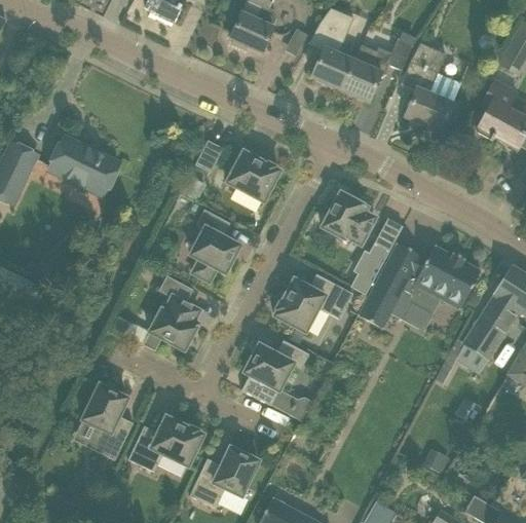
[(148,0),(145,7),(160,14),(157,20),(171,26),(182,0),(148,0)]
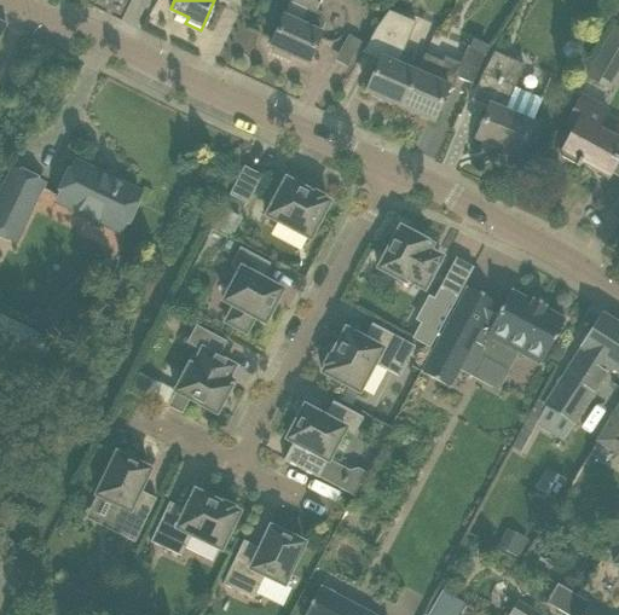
[(291,0),(284,16),(283,15),(270,44),(307,61),(325,21),(322,11),(316,7),(318,0),(291,0)]
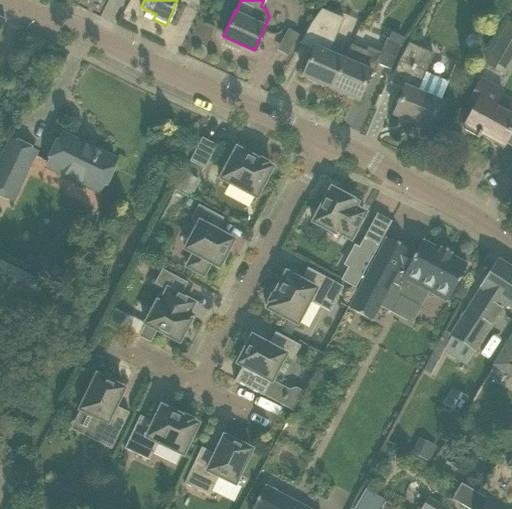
[(302,74),(332,87),(344,59),(329,52),(344,16),(321,6),(310,22),(299,40),(314,46),(302,74)]
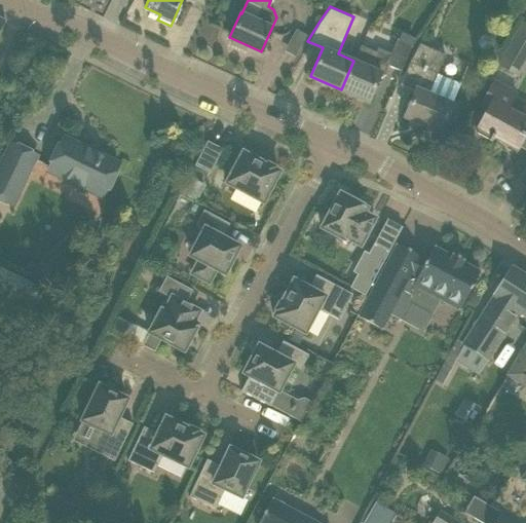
[(525,57),(525,24),(520,21),(498,60),(518,71),(525,57)]
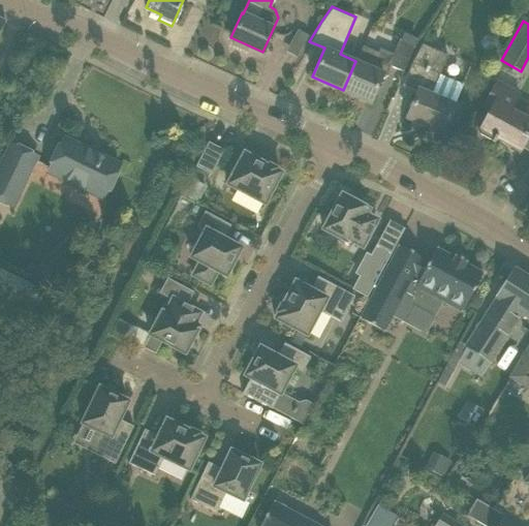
[(287,48),(298,53),(308,32),(299,27),(287,48)]
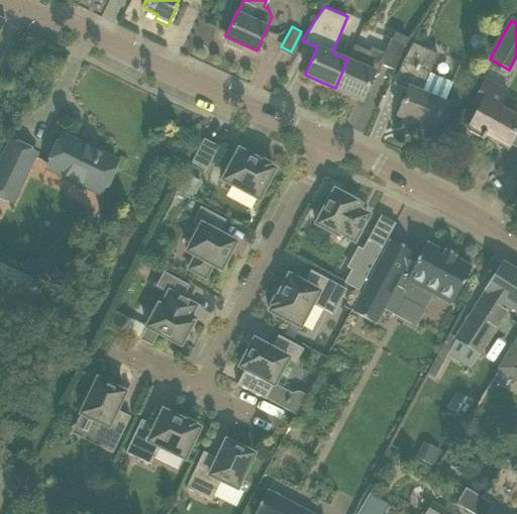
[(404,42),(407,36),(393,31),(391,37),(404,42)]
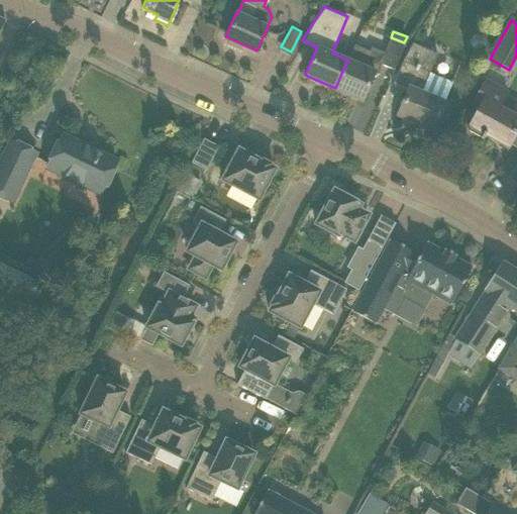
[(347,60),(335,88),(362,99),(373,72),(377,73),(381,63),(394,68),(404,42),(391,37),(385,52),(372,45),(369,52),(353,45),(347,60)]
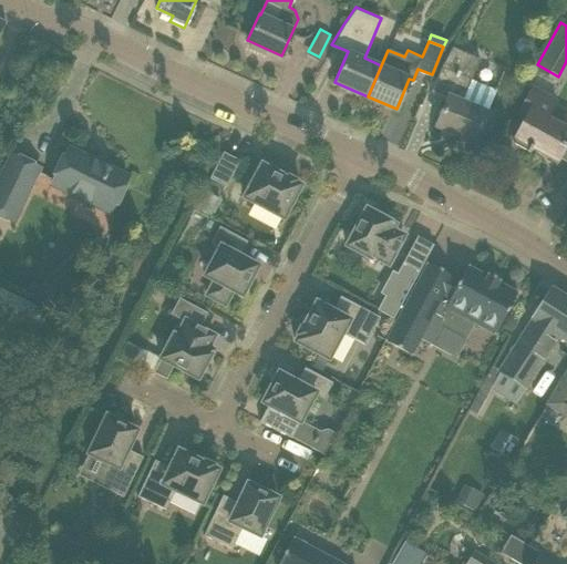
[(475,142),(488,110),(497,90),(471,78),(480,57),(452,45),(440,67),(431,89),(447,95),(435,125),(457,134),(460,131),(475,137),(474,141),(475,142)]
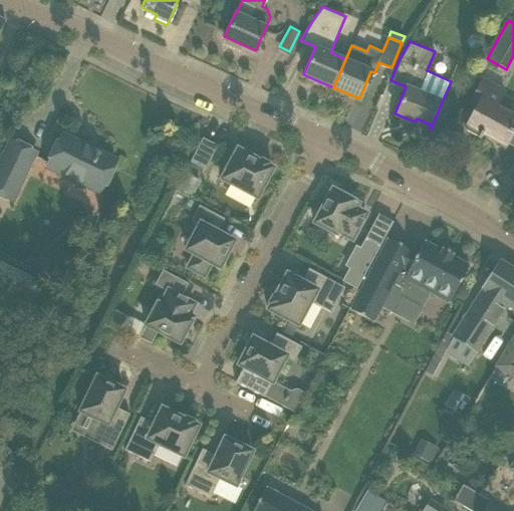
[(513,125),(513,115),(495,105),(504,89),(483,78),(471,99),(478,103),(467,124),(468,124),(466,128),(478,135),(481,137),(483,134),(504,145),(507,141),(513,144),(513,125),(513,126),(513,125)]
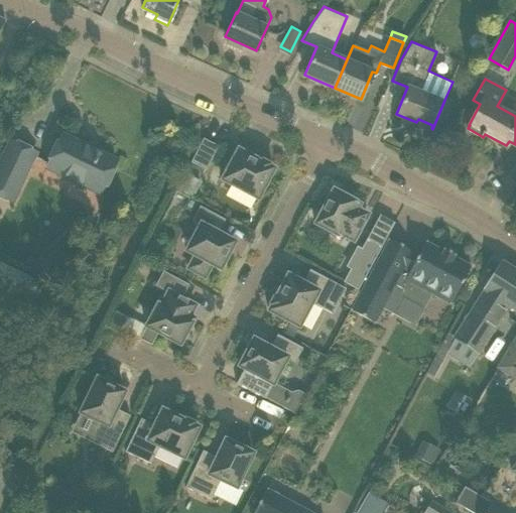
[(61,134),(47,165),(101,190),(115,159),(61,134)]
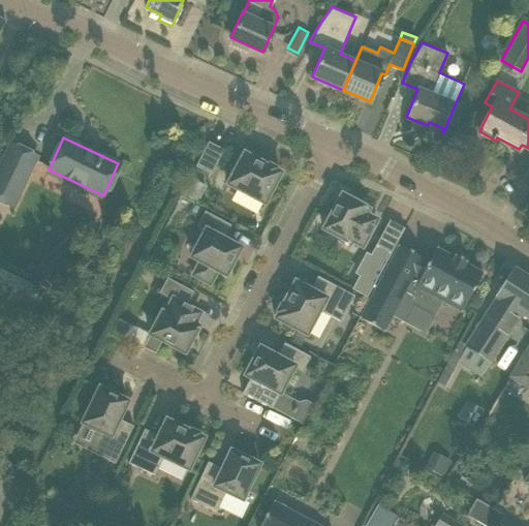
[(223,148),(209,140),(195,164),(211,173),(223,148)]
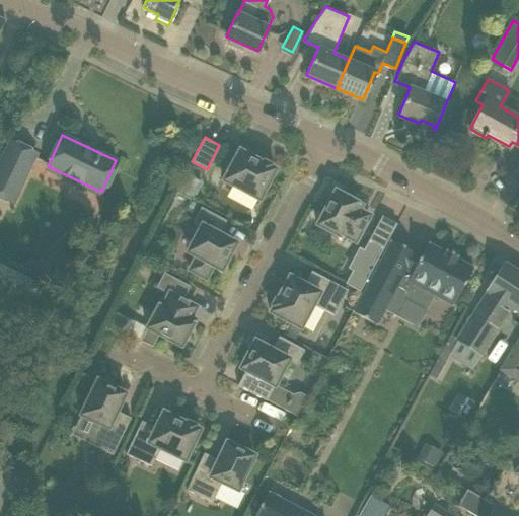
[(0,195),(12,201),(36,152),(10,140),(0,161),(0,195)]
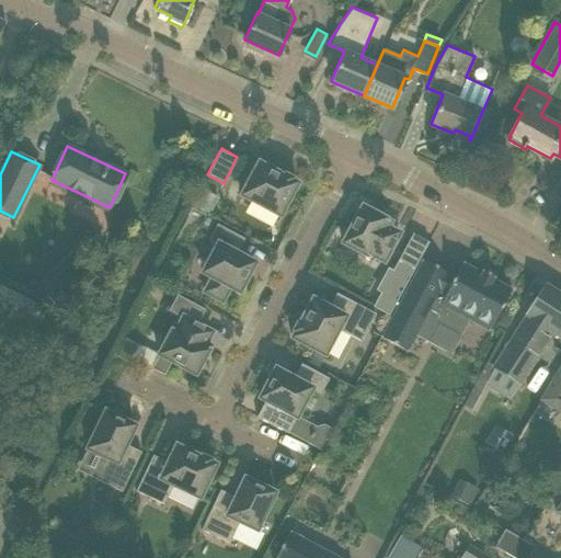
[(259,161),(241,194),(279,215),(297,182),(295,180),(294,177),(285,172),(282,173),(259,161)]
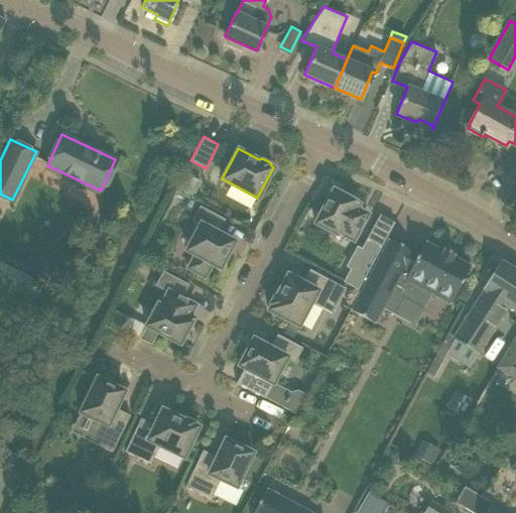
[(199,180),(186,173),(179,186),(192,194),(199,180)]
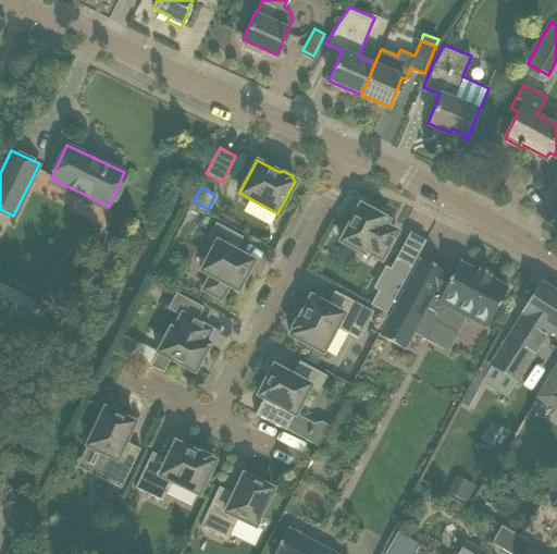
[(368,205),(364,206),(359,204),(339,239),(369,255),(370,253),(381,258),(397,230),(385,223),(388,219),(378,213),(378,210),(368,205)]
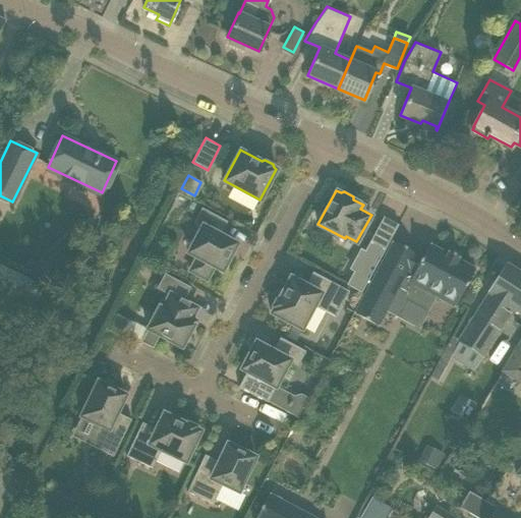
[(201,207),(193,222),(201,226),(187,251),(196,256),(189,269),(207,278),(213,266),(222,270),(224,267),(227,266),(231,257),(230,254),(236,242),(220,233),(227,220),(201,207)]
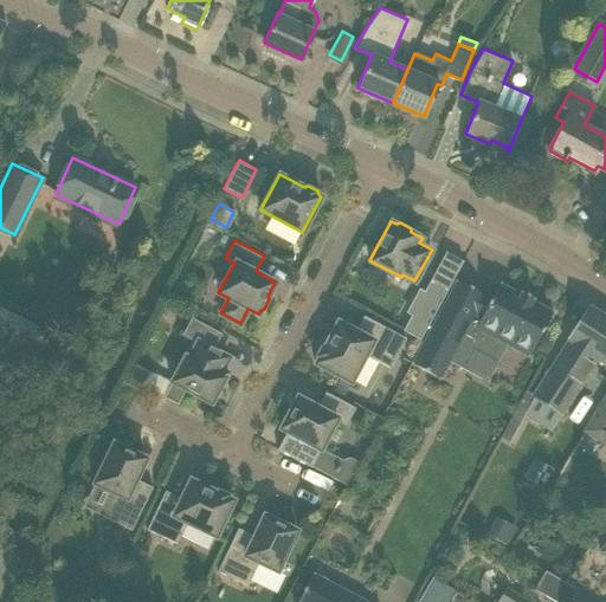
[(463,259),(446,250),(431,278),(449,287),(463,259)]
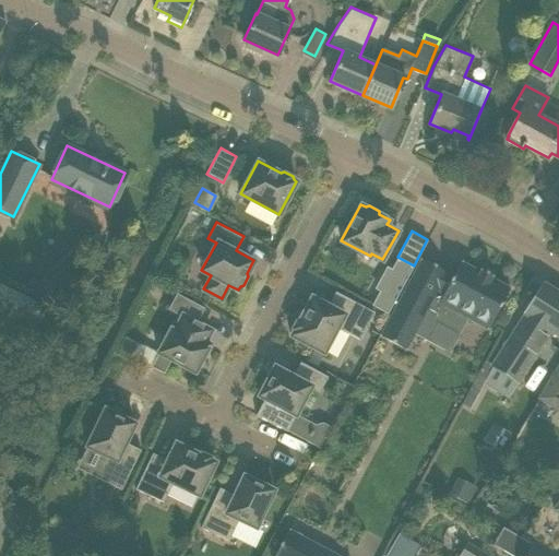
[(421,257),(380,334),(406,349),(415,332),(427,339),(436,321),(459,333),(467,316),(488,328),(510,286),(491,276),(492,274),(482,269),(480,270),(461,260),(452,278),(445,274),(448,271),(421,257)]
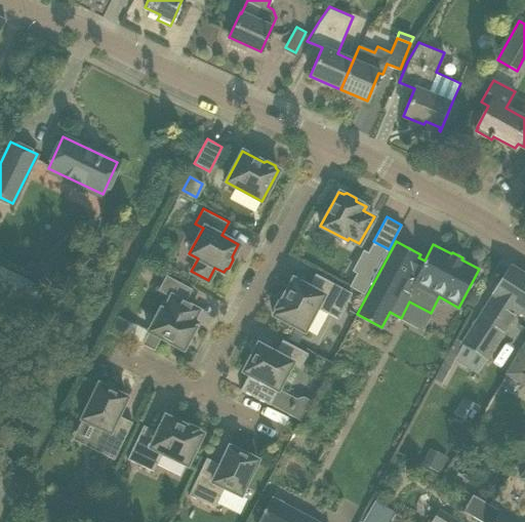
[(368,251),(382,259),(389,249),(373,241),(368,251)]
